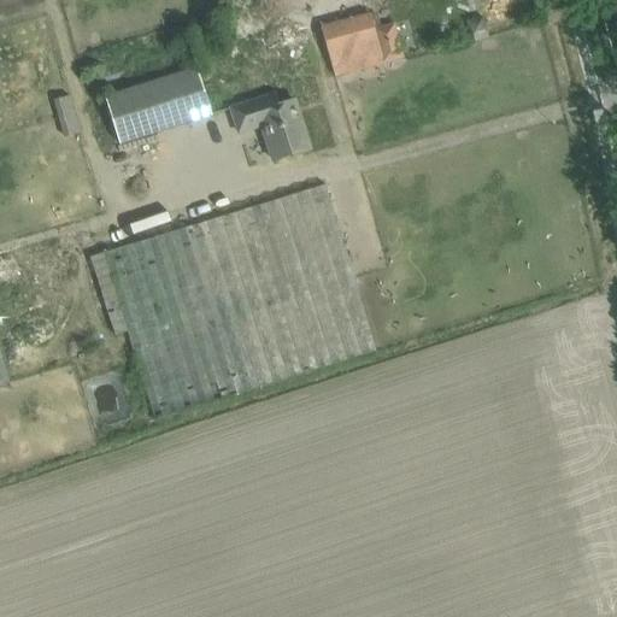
[(394,24),(375,29),(371,15),(347,21),(346,21),(322,28),(329,53),(335,76),(359,70),(403,58),(394,24)]
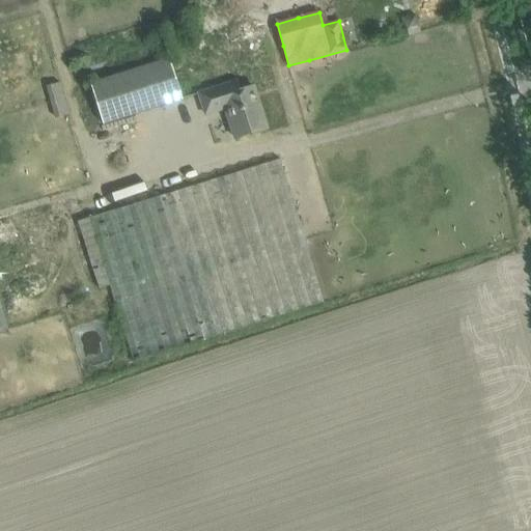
[(170,59),(90,84),(103,126),(183,101),(170,59)]
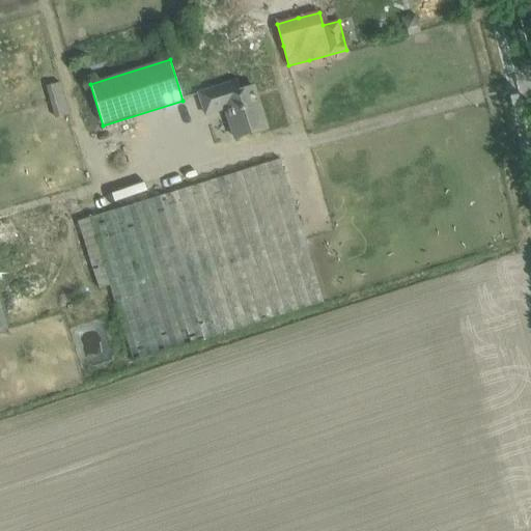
[(53,118),(67,114),(60,82),(46,86),(53,118)]
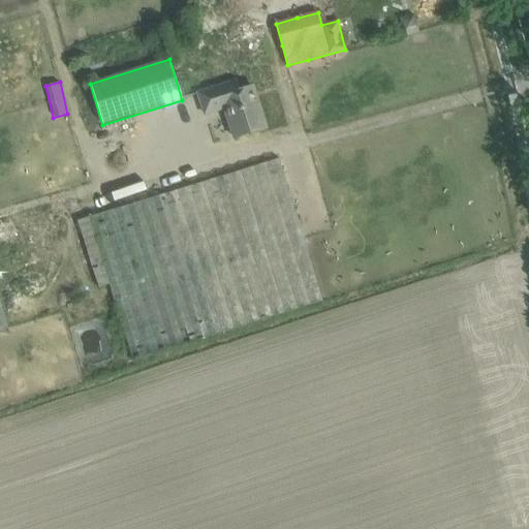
[(235,137),(246,133),(266,127),(252,86),(239,91),(236,82),(198,93),(205,114),(224,107),(235,137)]
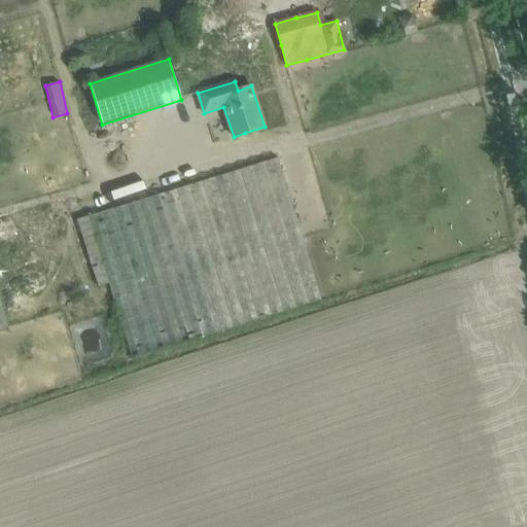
[(302,306),(322,300),(278,157),(258,164),(89,216),(77,220),(98,285),(109,282),(133,358),(302,306)]
